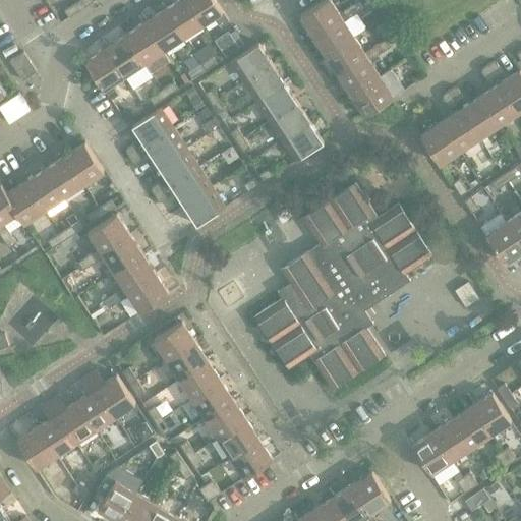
[(93,0),(80,0),(77,2),(81,9),(94,1),(93,0)]
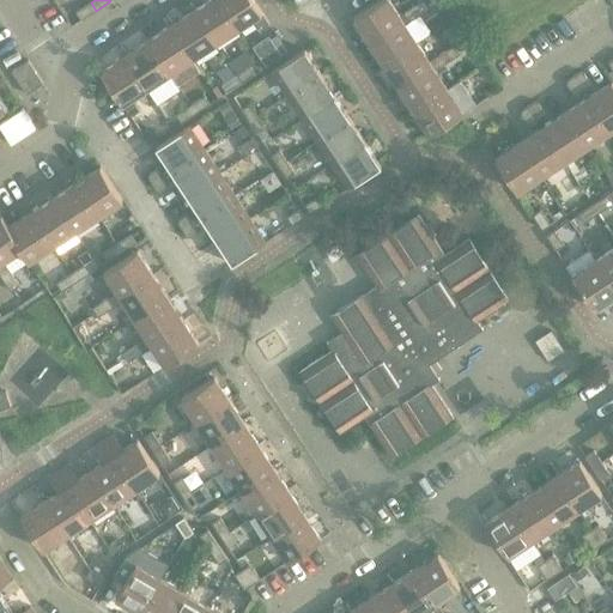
[(219,0),(210,0),(194,11),(216,44),(238,29),(219,0)]
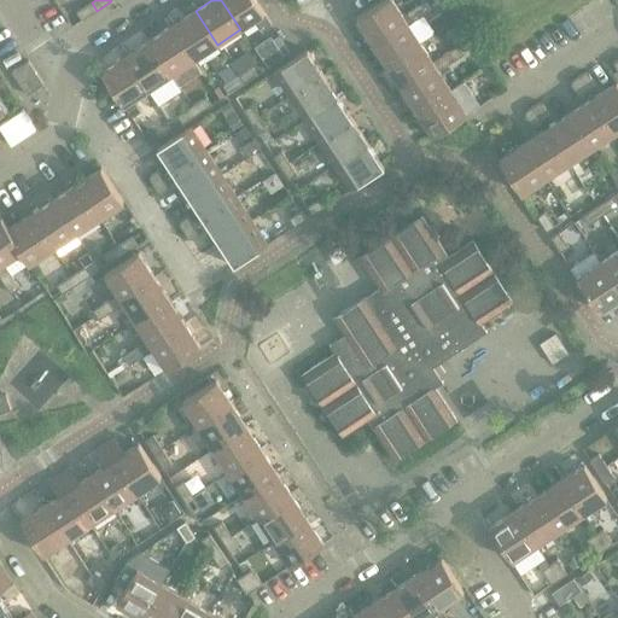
[(256,0),(221,0),(240,29),(256,19),(263,31),(273,25),(256,0)]
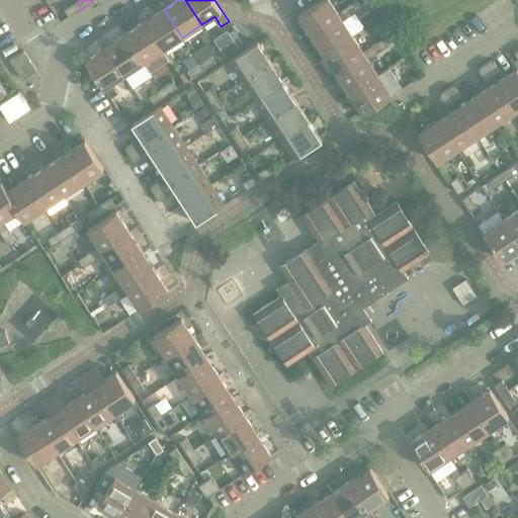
[(322,0),(299,15),(313,35),(341,17),(343,21),(353,14),(348,7),(338,13),(329,0),(322,0)]
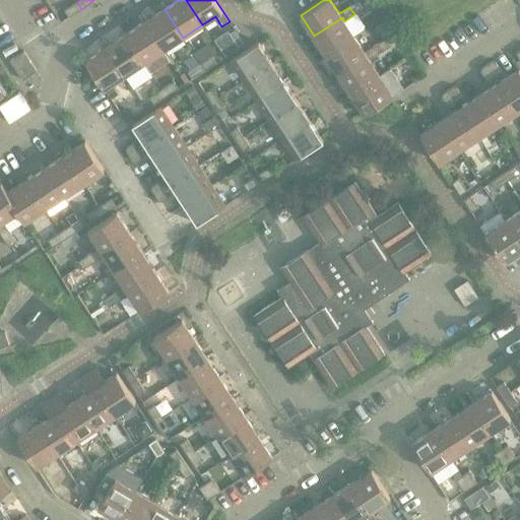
[(360,0),(349,7),(354,14),(366,7),(360,0)]
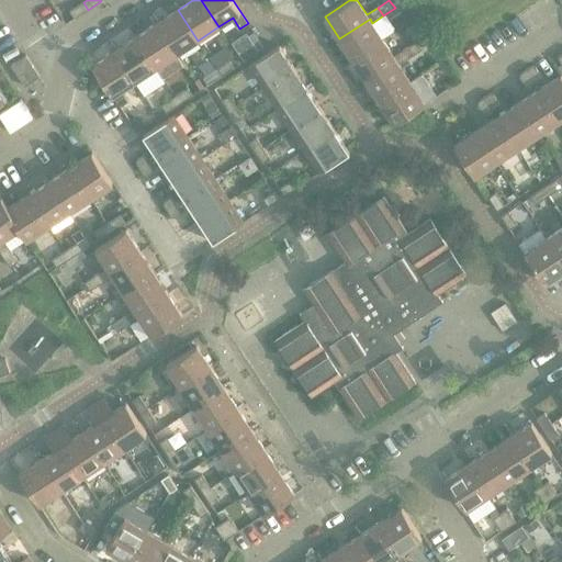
[(88,10),(83,2),(70,11),(75,19),(88,10)]
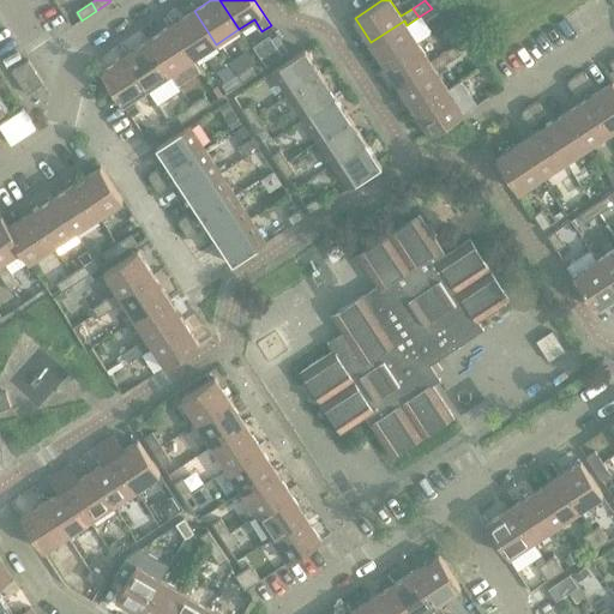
[(194,11),(172,25),(193,59),(216,44),(194,11)]
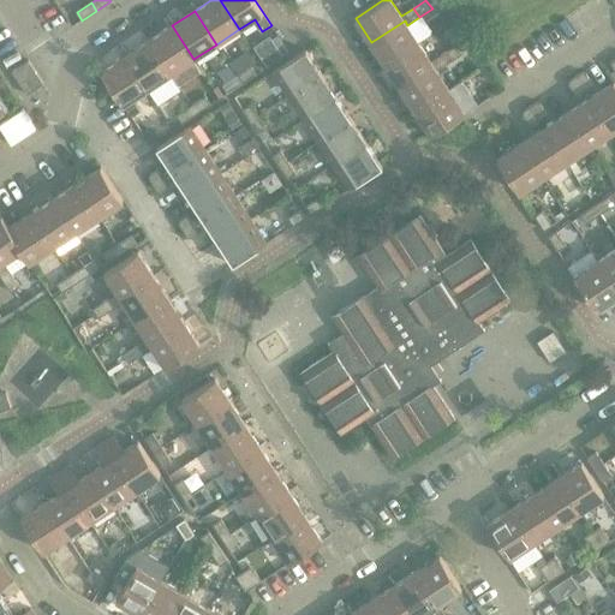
[(405,21),(371,42),(386,65),(419,43),(407,25),(405,21)]
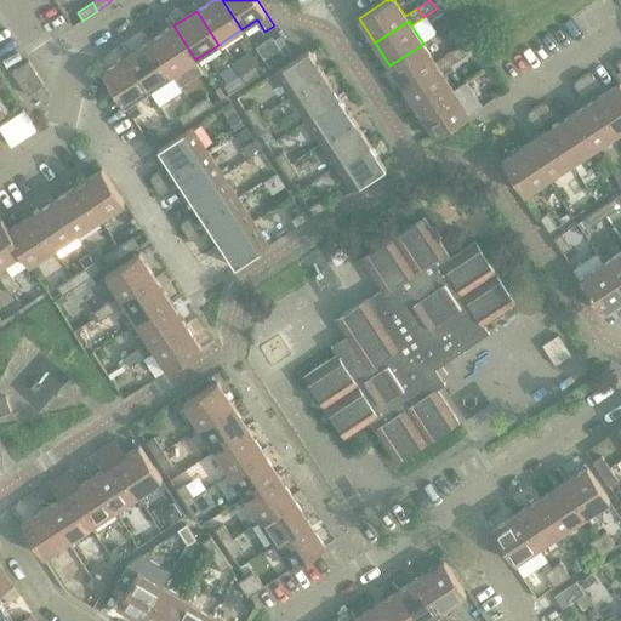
[(174,26),(151,41),(172,75),(195,60),(174,26)]
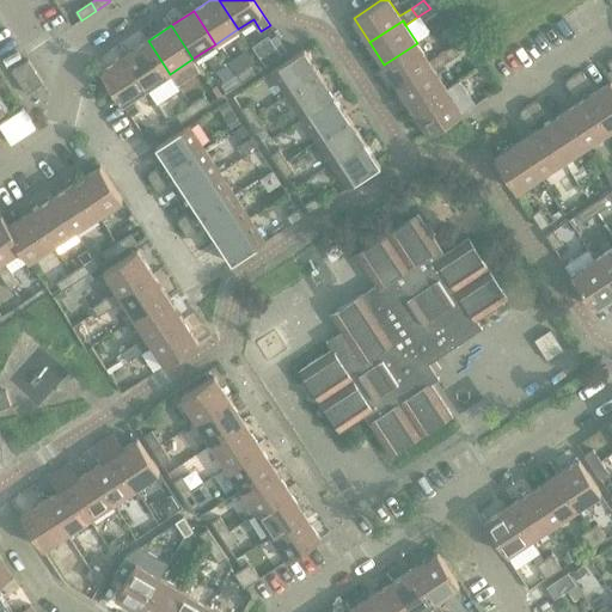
[(148,41),(126,55),(147,89),(170,74),(148,41)]
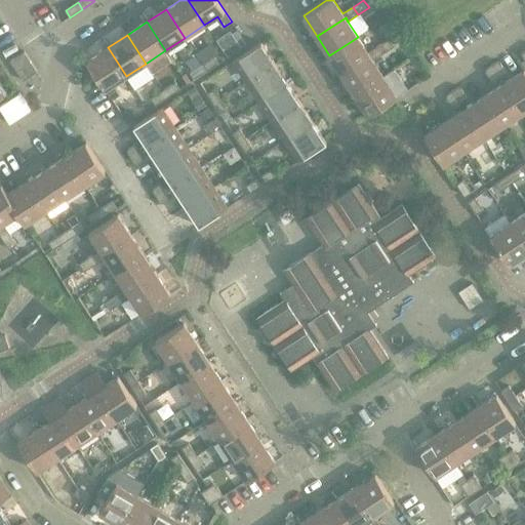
[(358,37),(329,55),(342,75),(371,56),(368,52),(358,37)]
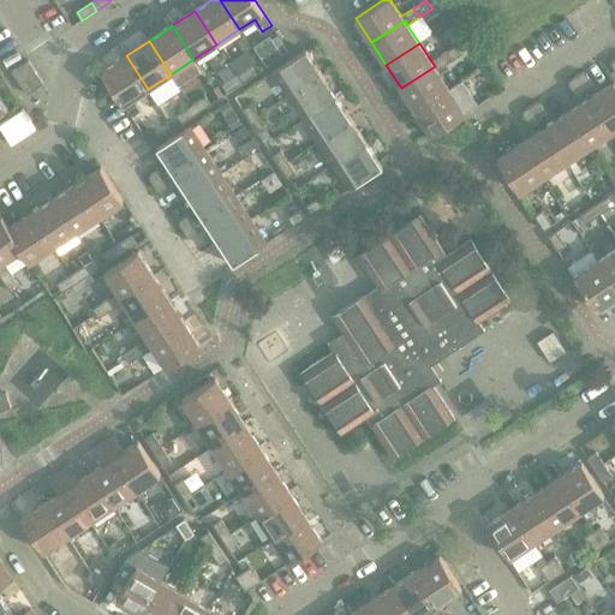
[(457,46),(443,54),(449,63),(463,54),(457,46)]
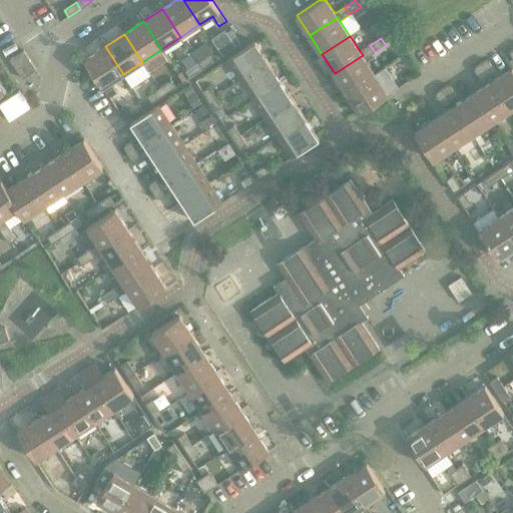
[(227,60),(240,80),(269,62),(255,42),(227,60)]
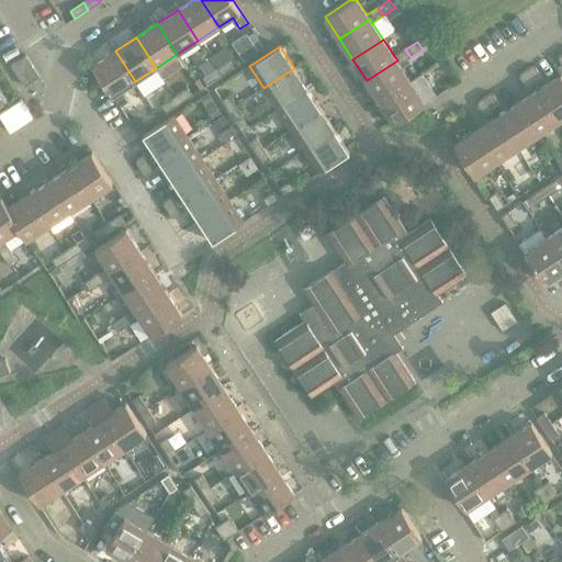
[(397,60),(367,80),(380,101),(411,81),(400,65),(411,57),(405,49),(394,56),(397,60)]
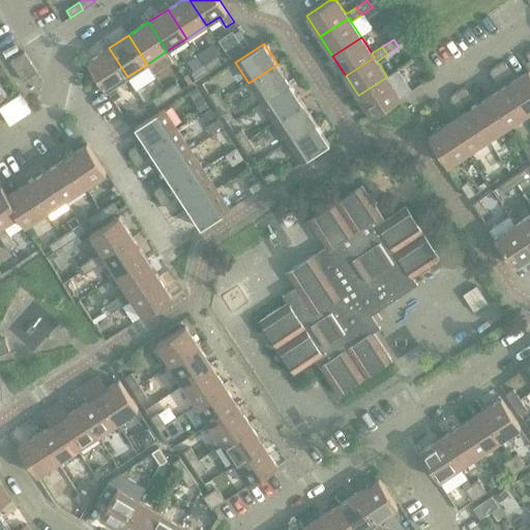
[(127,77),(109,48),(88,61),(114,101),(122,96),(115,85),(127,77)]
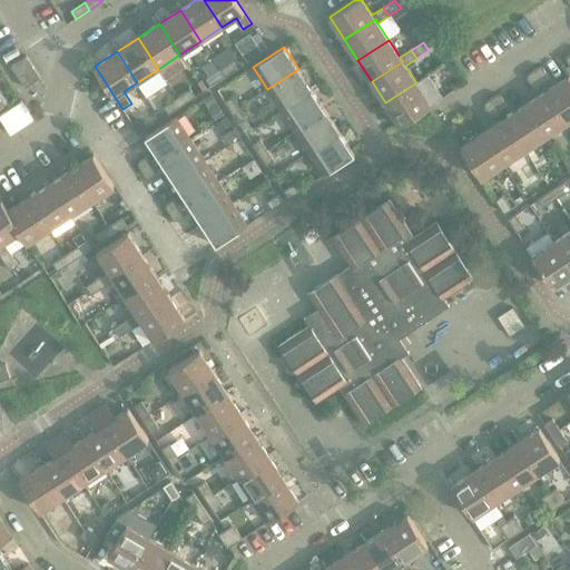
[(11,67),(16,74),(31,64),(27,57),(11,67)]
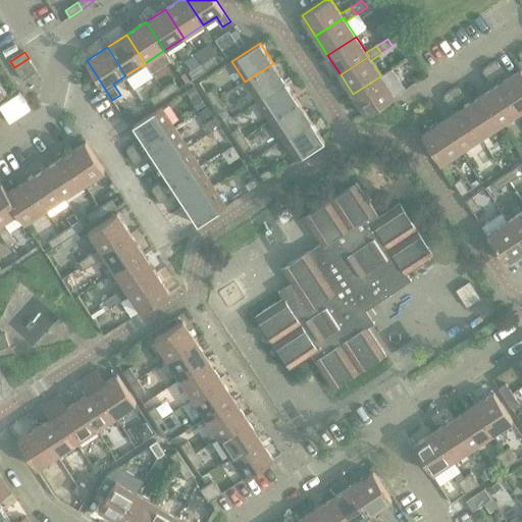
[(213,56),(201,64),(206,71),(217,63),(213,56)]
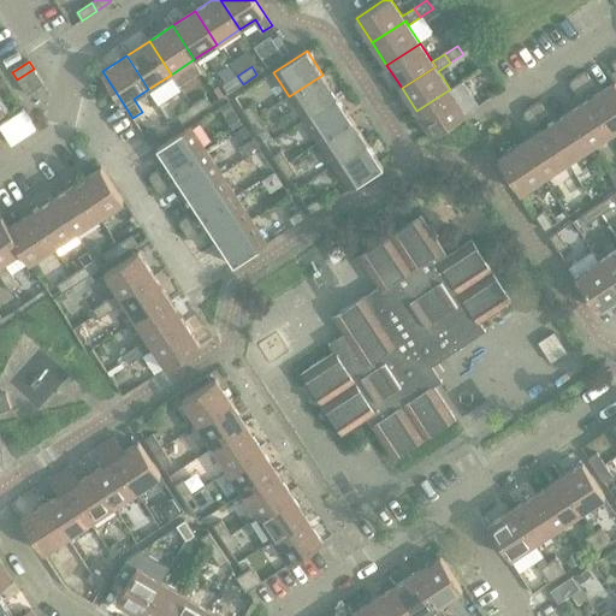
[(34,69),(17,80),(22,87),(39,76),(34,69)]
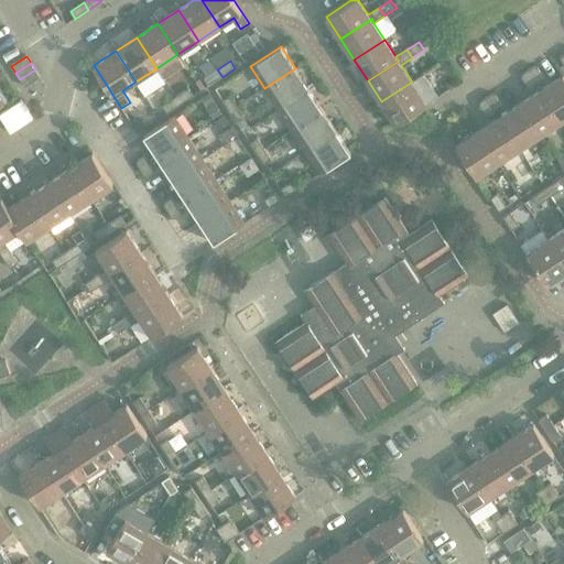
[(534,66),(529,71),(537,83),(544,77),(538,67),(534,66)]
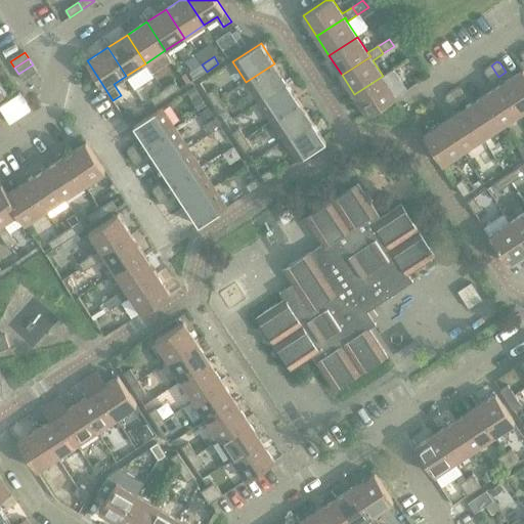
[(274,63),(246,82),(259,101),(288,83),(274,63)]
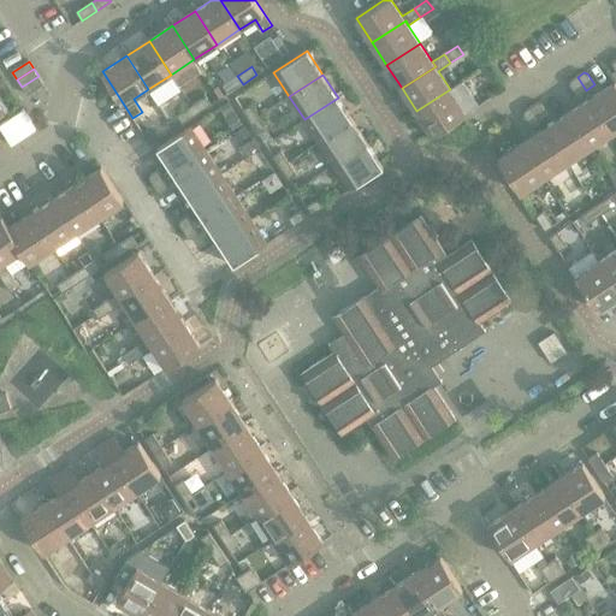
[(39,76),(22,87),(28,95),(45,84),(39,76)]
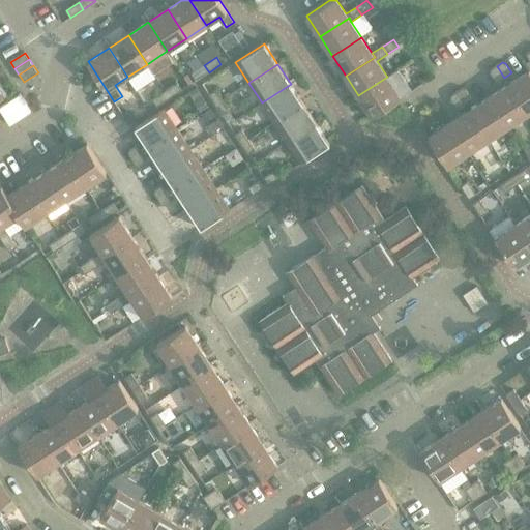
[(209,72),(204,65),(192,74),(197,80),(209,72)]
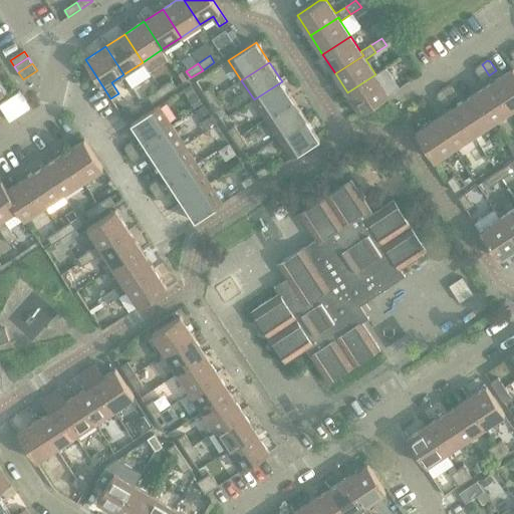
[(489,75),(482,64),(476,67),(476,70),(482,80),(489,75)]
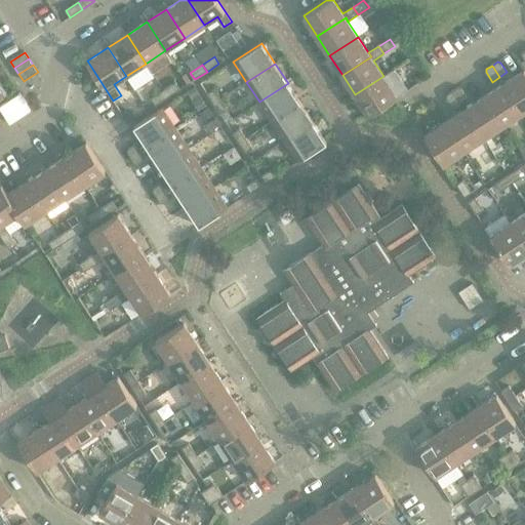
[(384,76),(355,94),(368,116),(408,89),(394,69),(384,76)]
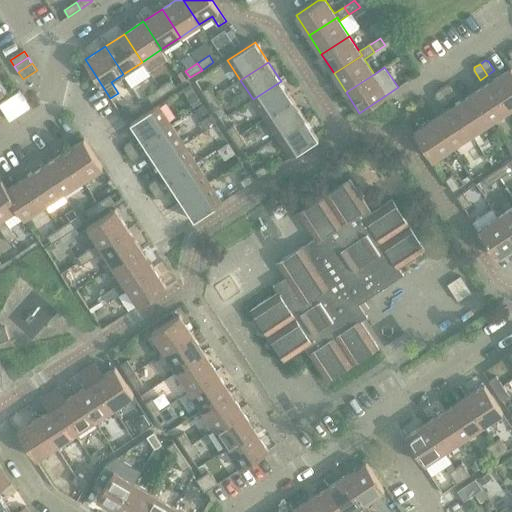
[(511,69),(491,82),(510,110),(511,108),(511,69)]
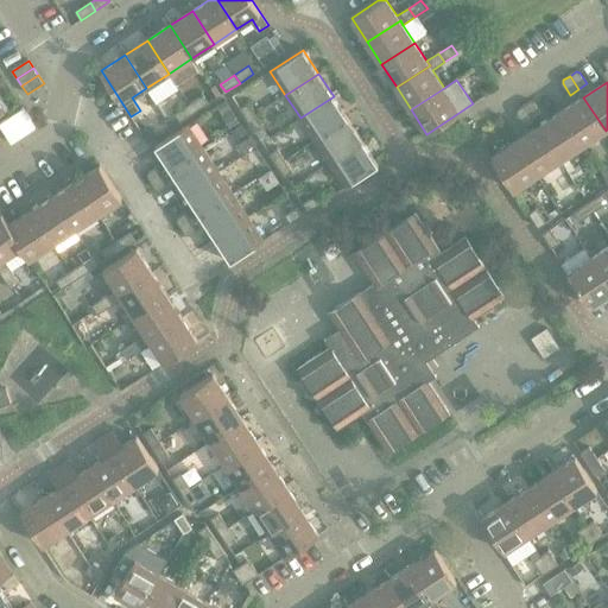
[(203,95),(189,105),(195,113),(208,103),(203,95)]
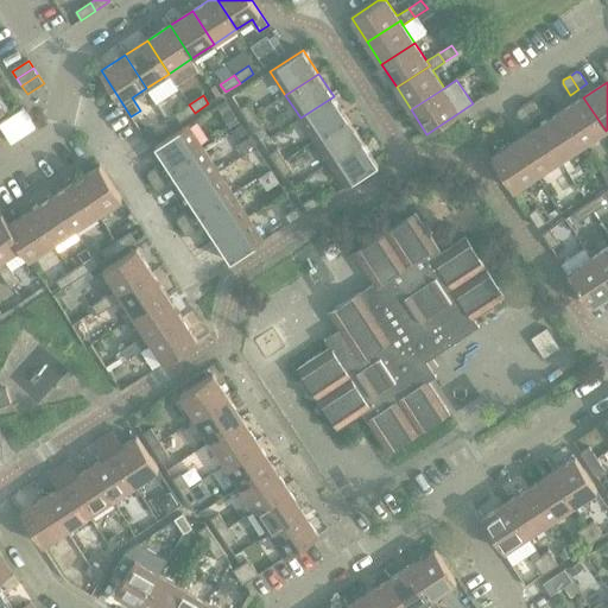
[(334,96),(301,118),(315,140),(348,119),(334,96)]
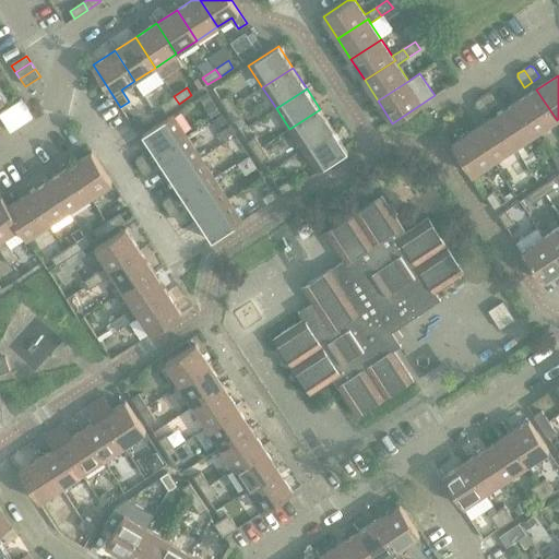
[(536,90),(515,103),(536,133),(557,120),(536,90)]
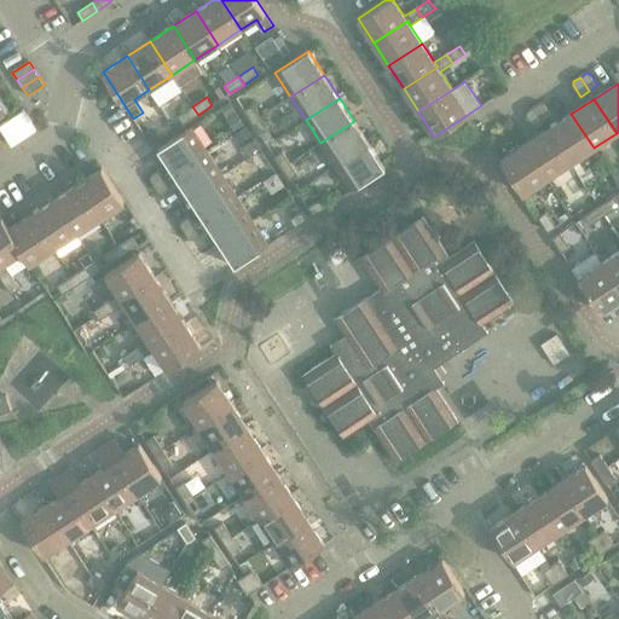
[(230,103),(223,108),(229,116),(227,117),(235,129),(244,123),(230,103)]
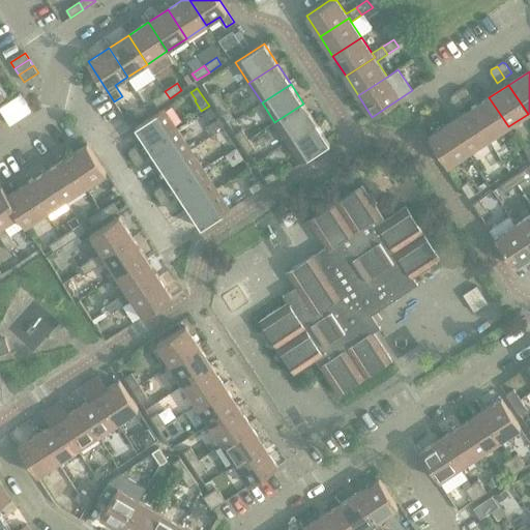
[(463,88),(457,92),(465,104),(472,98),(466,89),(463,88)]
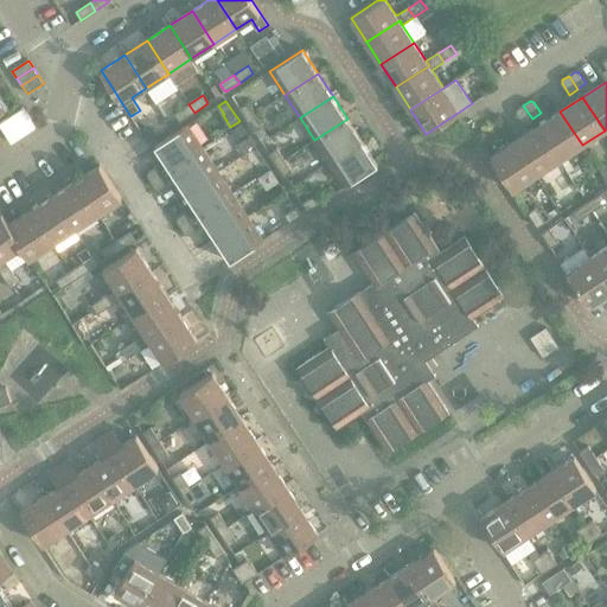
[(240,108),(247,120),(255,115),(248,103),(240,108)]
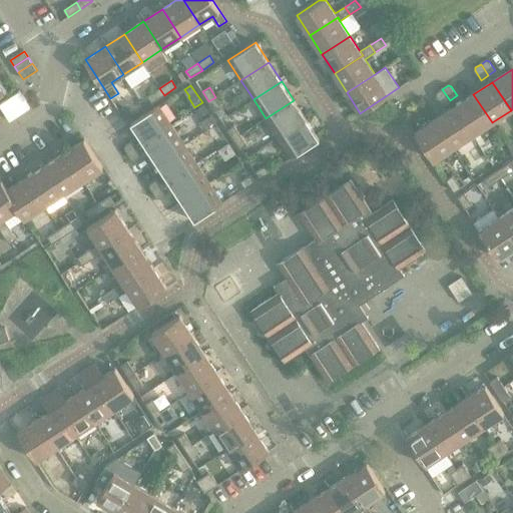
[(164,95),(159,88),(147,96),(152,103),(164,95)]
